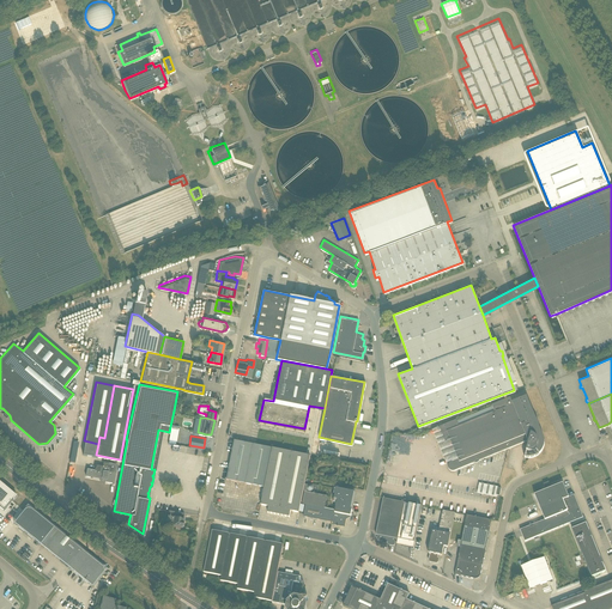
[(234,438),(225,477),(264,485),(272,445),(234,438)]
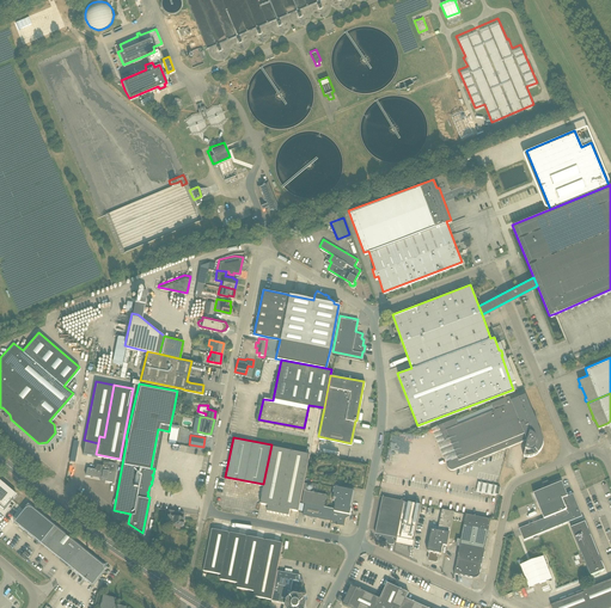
[(289,448),(272,444),(263,484),(260,502),(268,503),(267,509),(277,511),(289,448)]
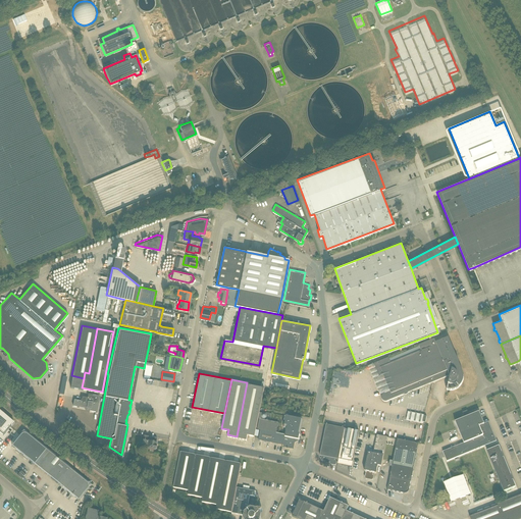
[(247,433),(254,434),(263,386),(247,382),(237,436),(246,438),(247,433)]
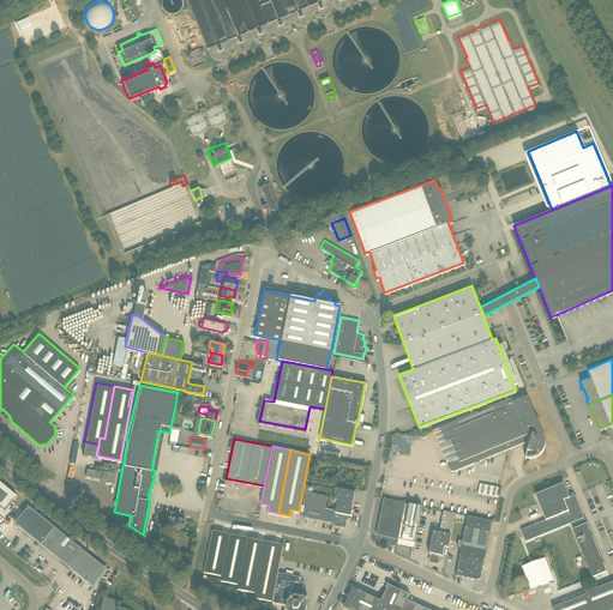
[(95,464),(94,469),(86,467),(85,475),(101,478),(102,477),(102,476),(103,476),(104,476),(104,478),(104,479),(104,481),(106,481),(114,482),(116,465),(108,463),(108,461),(102,460),(102,465),(95,464)]
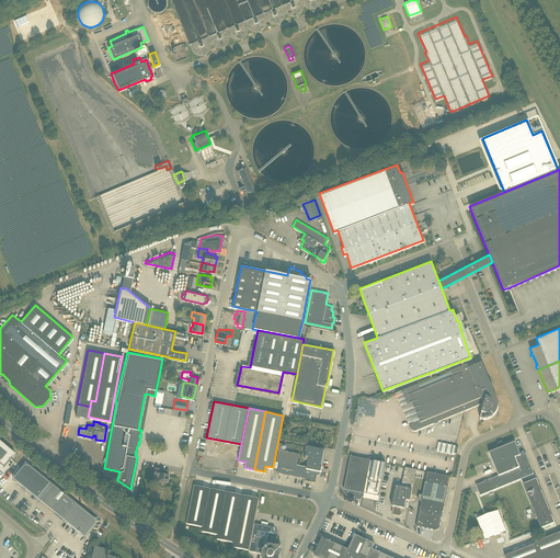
[(0,463),(2,465),(13,452),(0,440),(0,463)]
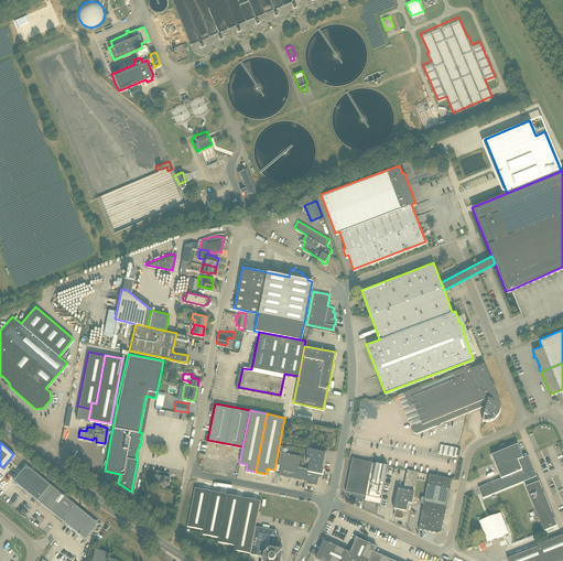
[(456,454),(458,454),(461,448),(457,446),(440,442),(437,451),(456,455),(456,454)]
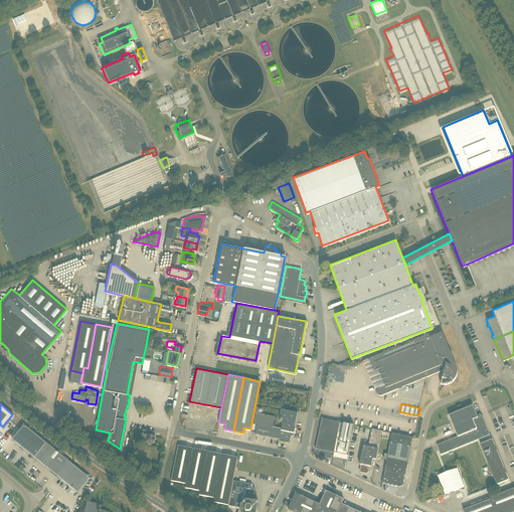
[(489,433),(481,413),(477,415),(472,403),(462,408),(461,407),(460,407),(458,408),(459,409),(448,413),(451,419),(455,430),(457,435),(448,439),(436,443),(440,453),(452,448),(478,438),(480,443),(496,483),(499,490),(501,490),(498,482),(508,478),(492,438),(482,442),(480,437),(489,433)]
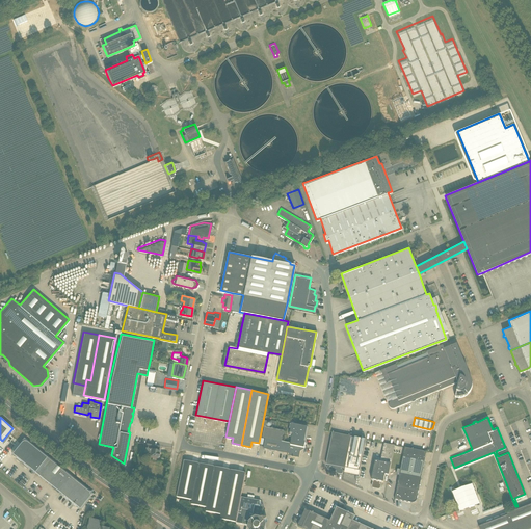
[(265,435),(263,446),(288,451),(290,453),(296,455),(298,453),(300,445),(303,446),(304,441),(303,441),(307,425),(291,422),(289,433),(291,434),(290,441),(281,439),(283,428),(268,425),(264,425),(262,434),(265,435)]
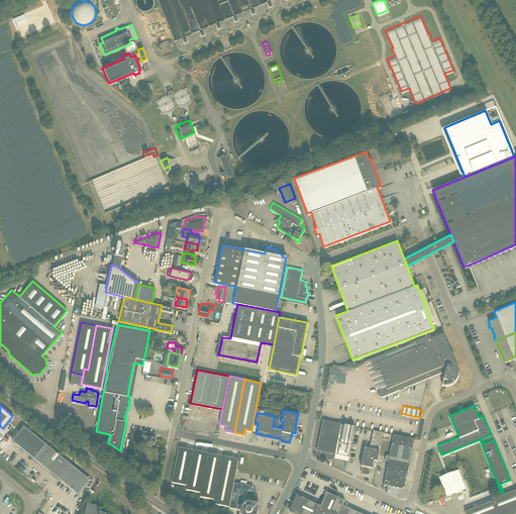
[(327,457),(330,458),(332,457),(332,454),(334,455),(334,452),(340,422),(322,418),(316,448),(317,449),(317,452),(318,453),(326,455),(326,456),(327,457)]
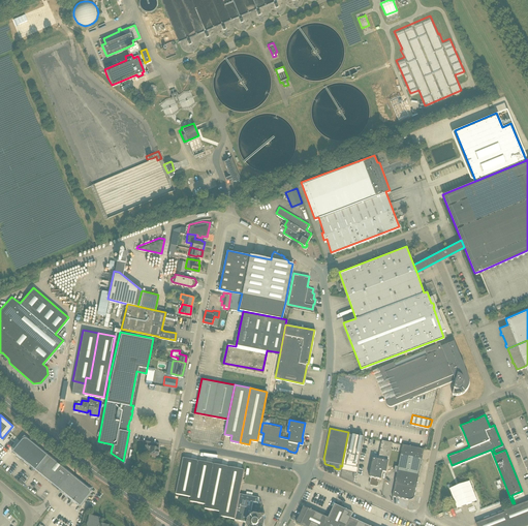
[(351,433),(348,432),(342,463),(345,463),(345,464),(346,464),(345,469),(346,469),(348,469),(355,471),(356,466),(358,465),(356,465),(363,435),(351,433)]
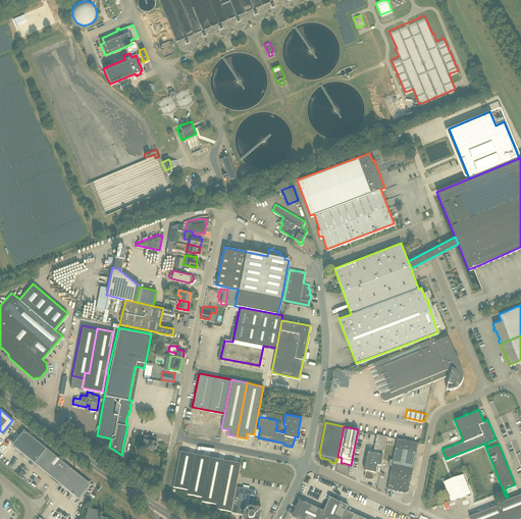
[(45,448),(25,431),(24,431),(22,431),(20,432),(11,444),(34,462),(53,478),(55,479),(77,498),(87,486),(87,485),(87,484),(88,483),(87,482),(87,481),(86,480),(45,448)]
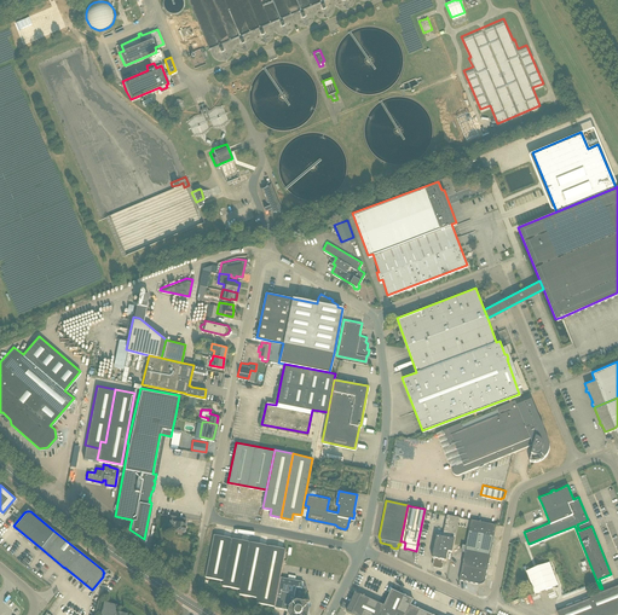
[(433,564),(439,566),(440,564),(443,557),(445,558),(448,549),(451,550),(458,515),(446,512),(442,534),(435,533),(431,555),(434,556),(433,563),(433,564)]
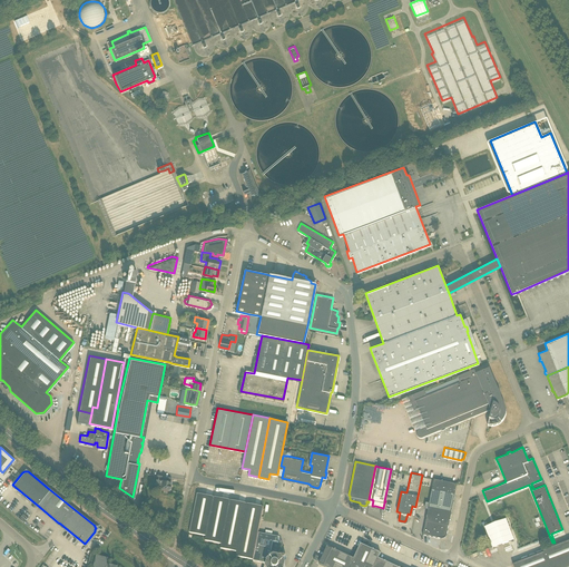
[(170,476),(156,473),(155,478),(155,479),(154,482),(154,486),(168,489),(169,488),(170,486),(169,485),(169,481),(170,476)]
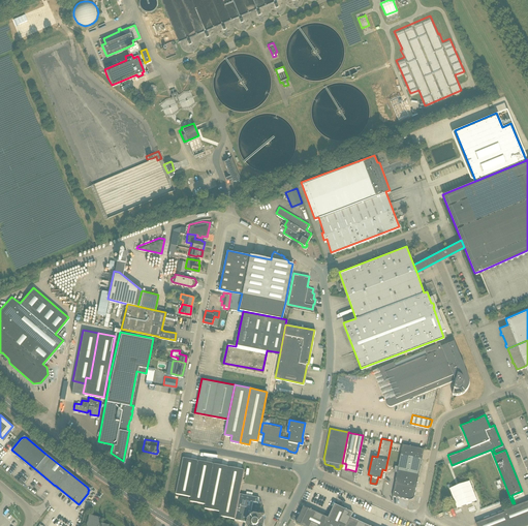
[(421,457),(423,446),(402,442),(392,494),(408,497),(408,496),(410,497),(412,495),(412,494),(413,494),(416,481),(417,480),(416,480),(417,475),(418,474),(417,473),(418,469),(420,469),(418,468),(420,464),(421,464),(420,463),(421,459),(422,458),(421,457)]
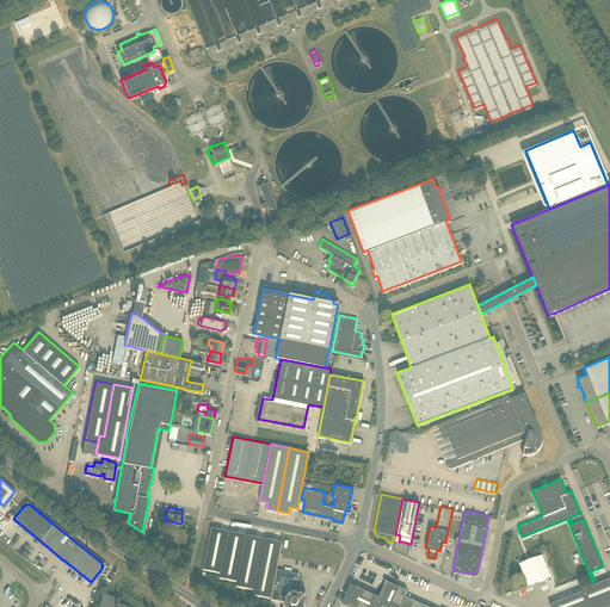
[(228,530),(226,528),(210,526),(202,568),(220,571),(228,530)]
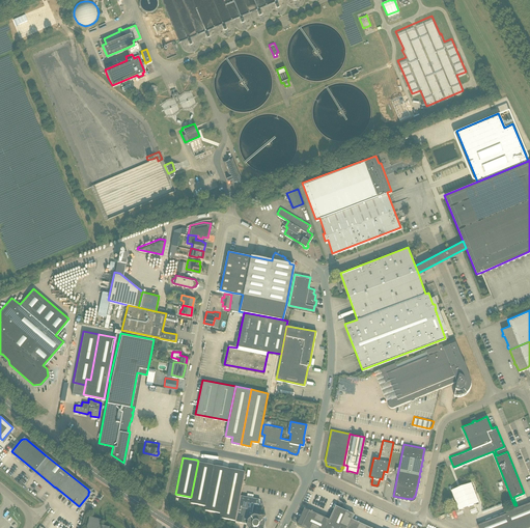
[(214,464),(212,463),(198,461),(191,497),(190,501),(205,504),(214,464)]
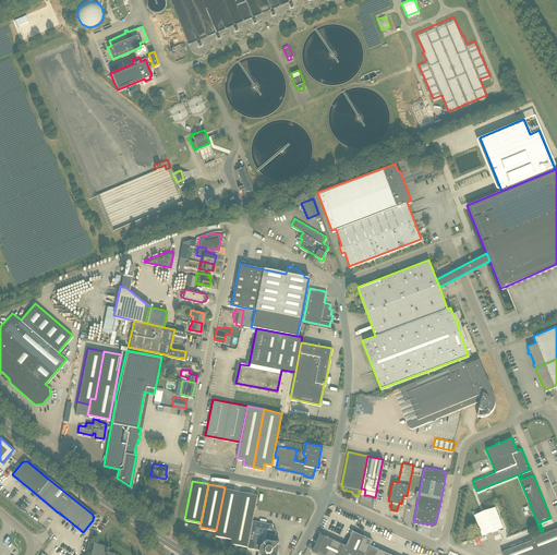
[(240,491),(235,490),(225,487),(216,530),(215,534),(231,538),(240,491)]
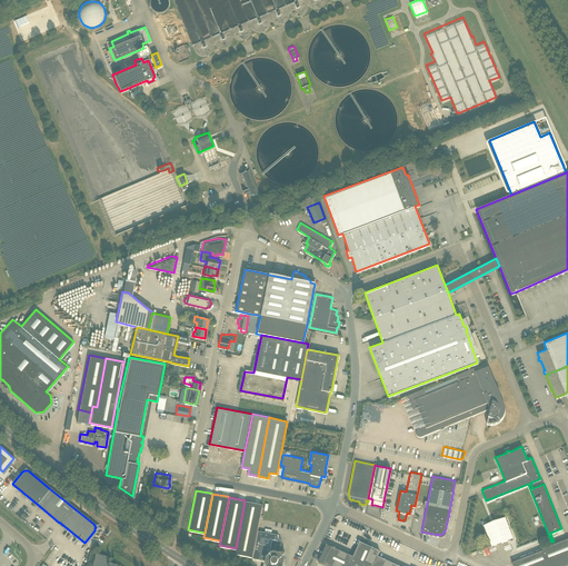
[(261,504),(245,500),(236,548),(235,553),(251,556),(259,516),(261,504)]
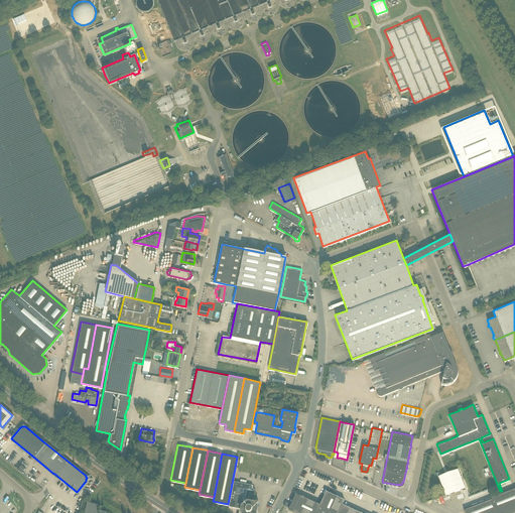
[(251,489),(252,484),(234,480),(228,505),(240,507),(240,508),(240,511),(241,512),(256,512),(257,507),(256,505),(258,503),(258,502),(247,500),(246,501),(244,498),(246,488),(251,489)]
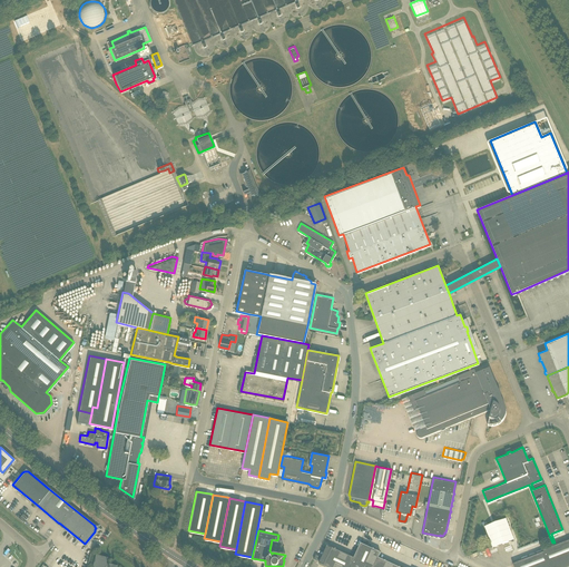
[(568,566),(568,537),(555,543),(552,543),(553,544),(542,548),(542,549),(511,561),(513,566),(568,566)]
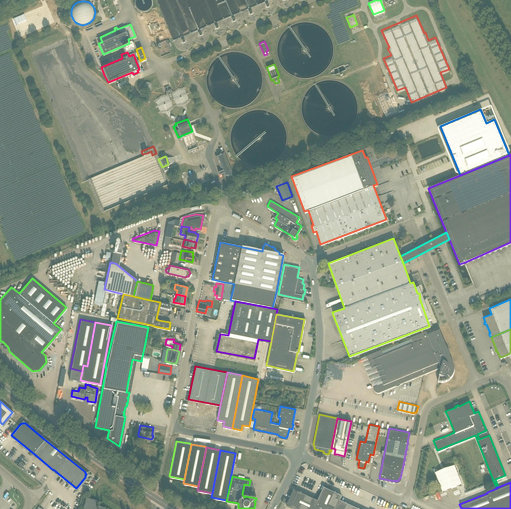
[(323,486),(317,499),(293,488),(286,504),(297,508),(360,508),(339,499),(341,494),(323,486)]
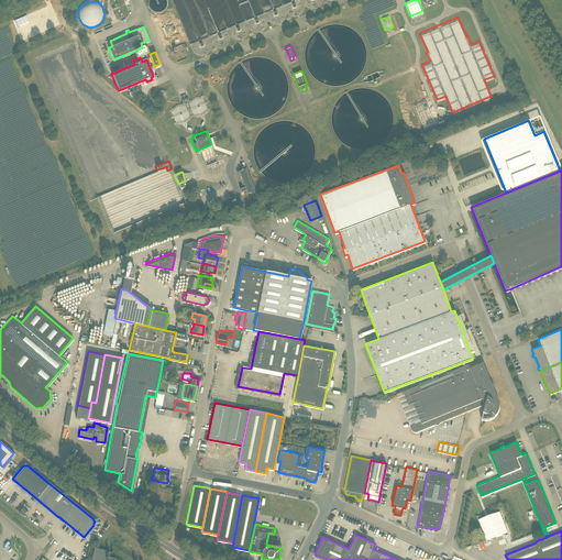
[(113,559),(116,557),(105,553),(106,549),(94,546),(89,559),(113,559)]
